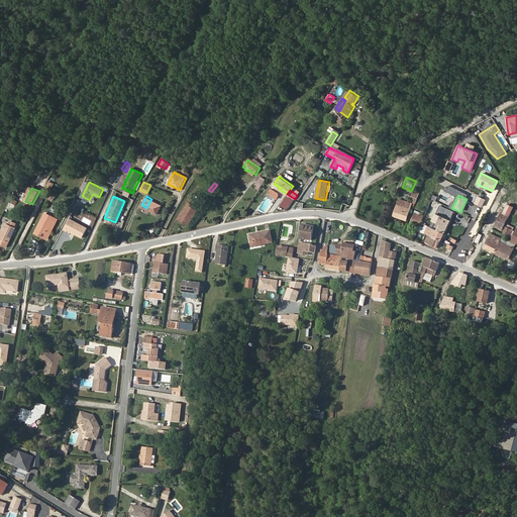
[(192,197),(178,218),(188,225),(202,203),(192,197)]
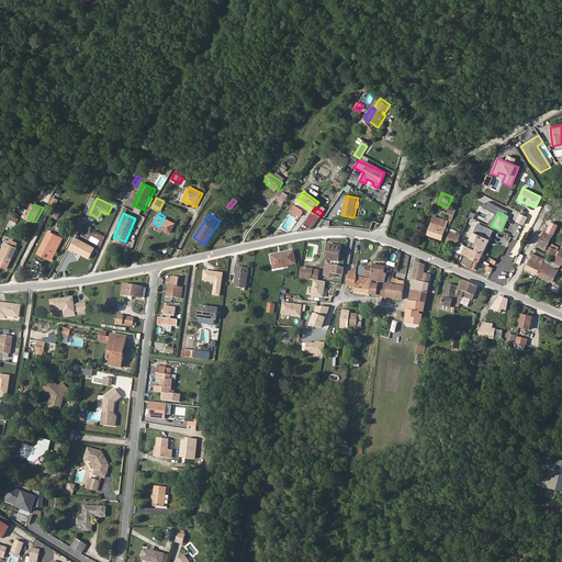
[(527,217),(519,214),(516,222),(524,225),(527,217)]
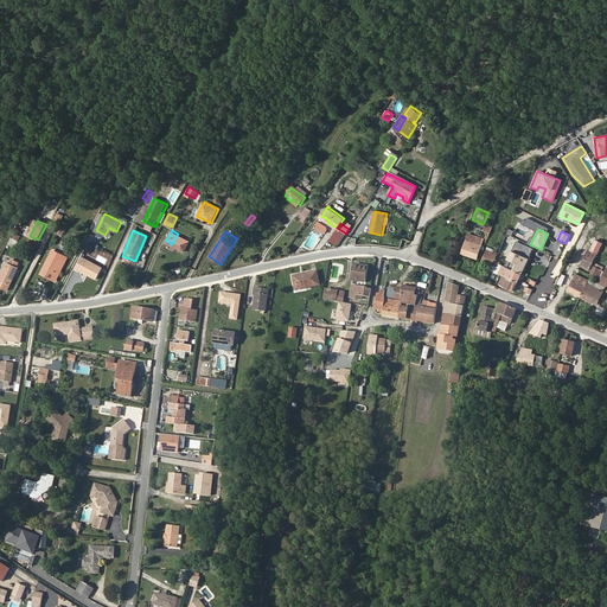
[(178,234),(172,244),(180,248),(186,237),(178,234)]
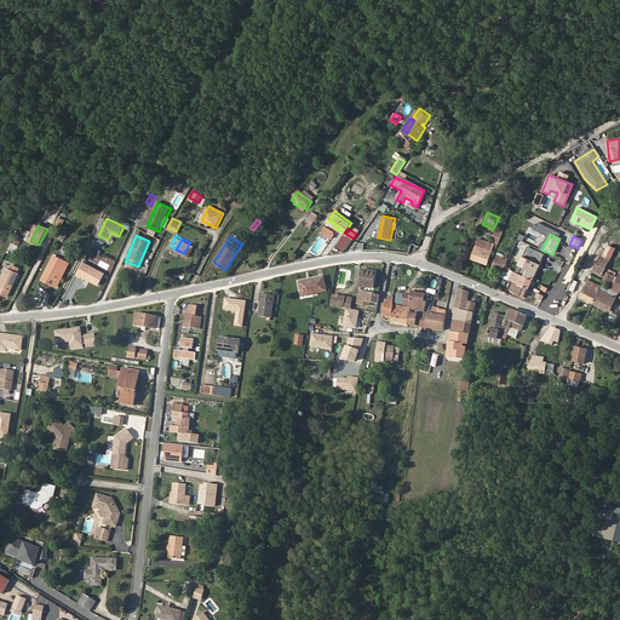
[(494,244),(478,239),(476,245),(492,250),(494,244)]
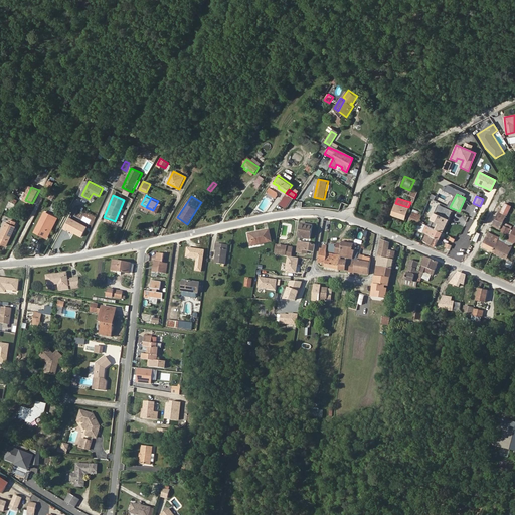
[(391,214),(404,219),(408,207),(395,203),(391,214)]
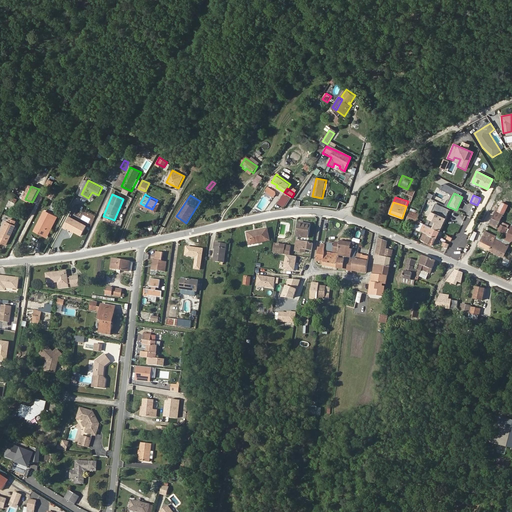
[(503,203),(499,212),(504,214),(508,205),(503,203)]
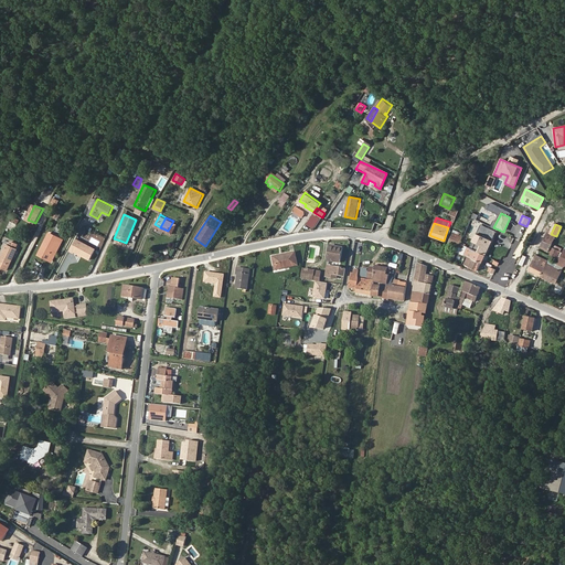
[(484,256),(496,232),(481,225),(476,235),(475,234),(470,242),(475,244),(471,249),(484,256)]
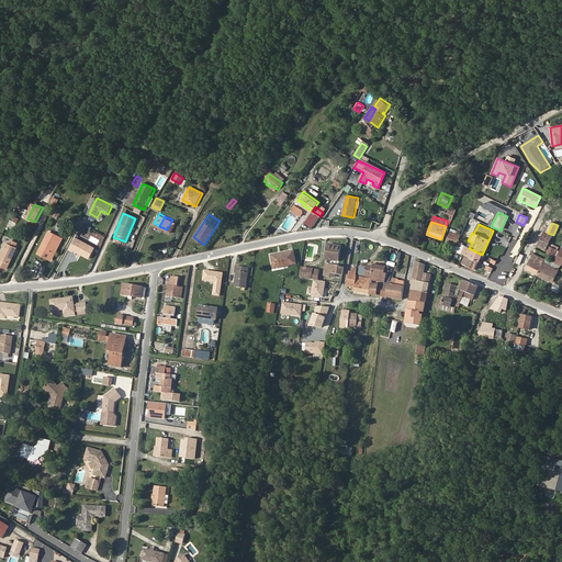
[(456,246),(460,235),(450,231),(446,243),(456,246)]
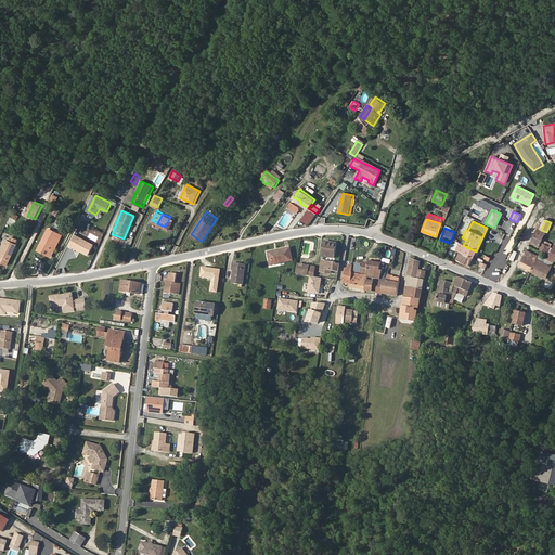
[(56,237),(44,232),(37,248),(49,254),(56,237)]
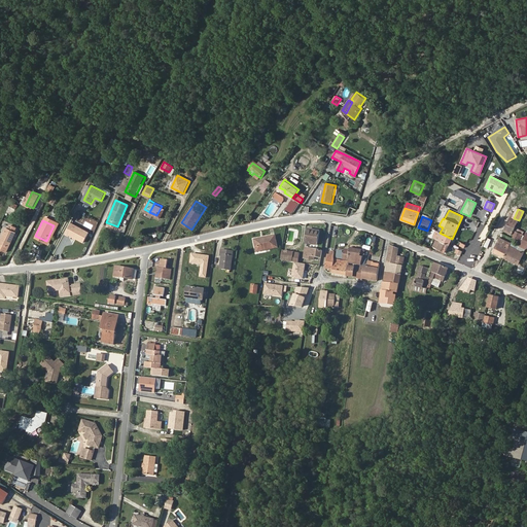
[(513,233),(517,223),(508,220),(505,230),(513,233)]
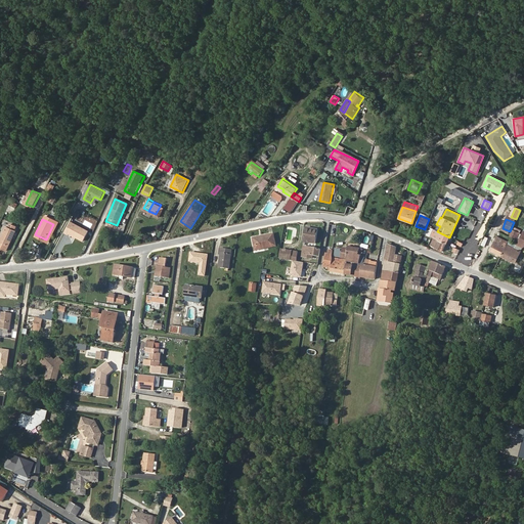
[(90,230),(72,221),(67,231),(71,233),(71,232),(85,239),(90,230)]
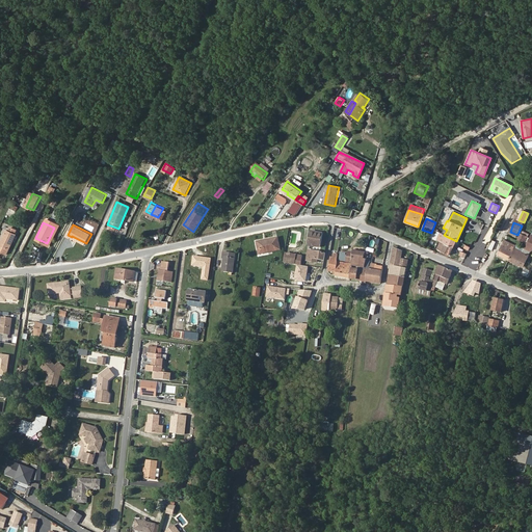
[(18,233),(16,232),(18,228),(11,225),(9,229),(8,228),(0,246),(0,253),(1,250),(8,255),(18,233)]
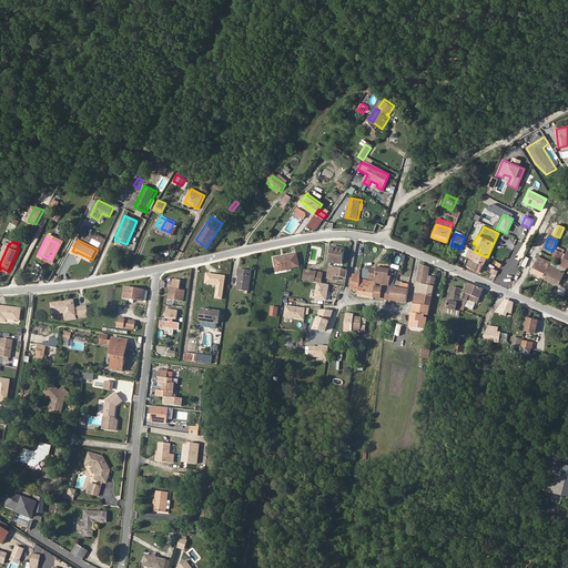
[(328,262),(342,263),(344,247),(331,245),(328,262)]
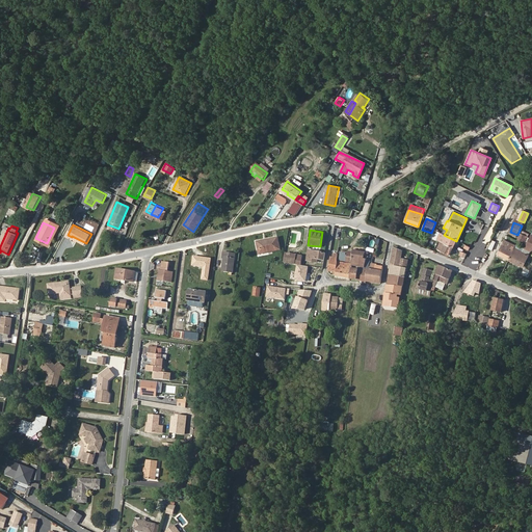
[(444,235),(440,233),(435,241),(440,242),(452,248),(456,241),(444,235)]
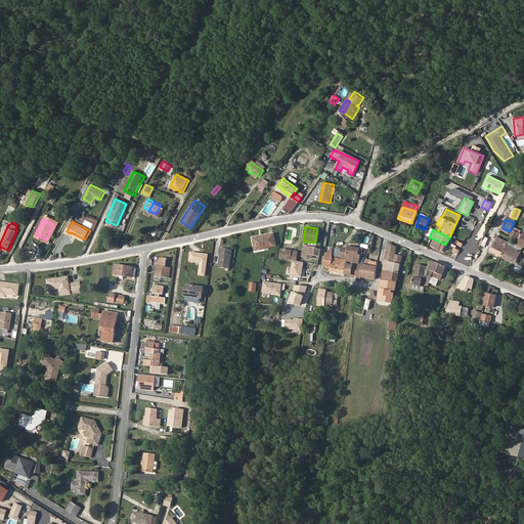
[(510,236),(517,239),(519,234),(512,231),(510,236)]
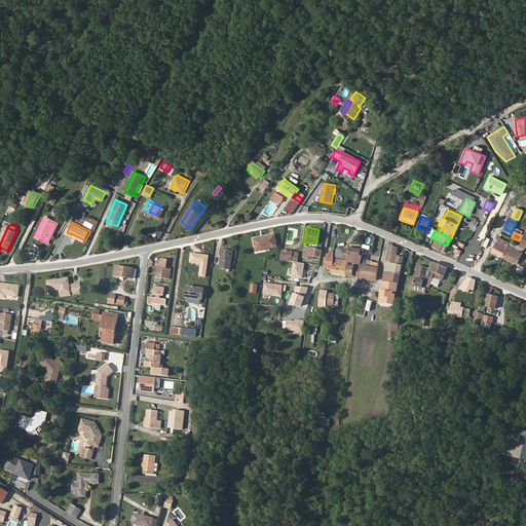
[(274,234),(254,238),(256,251),(277,247),(274,234)]
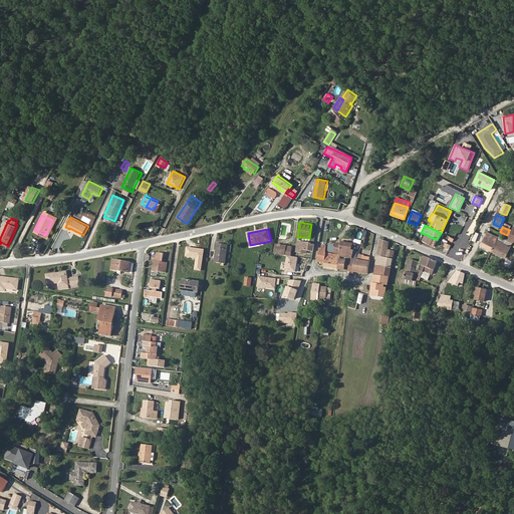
[(499,237),(487,232),(481,246),(492,251),(498,240),(499,237)]
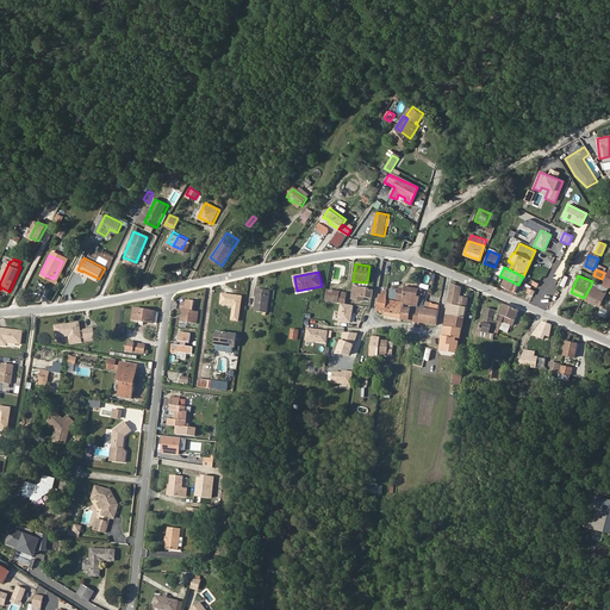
[(500,286),(515,293),(518,285),(504,278),(500,286)]
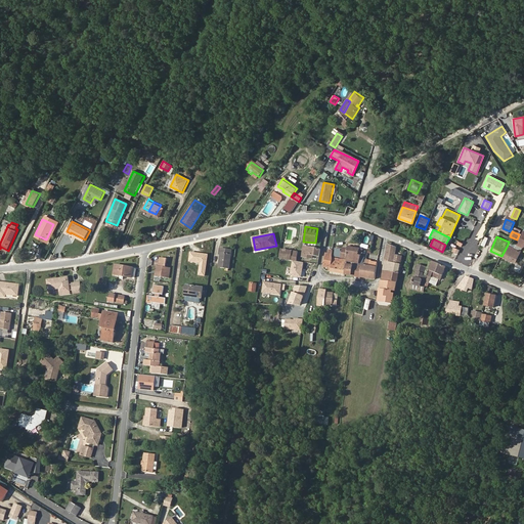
[(388,244),(383,268),(381,279),(397,282),(401,257),(394,255),(396,247),(388,244)]
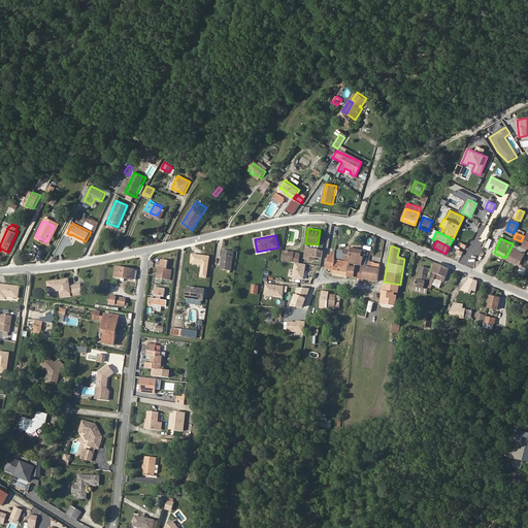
[(505,258),(520,265),(525,253),(512,246),(505,258)]
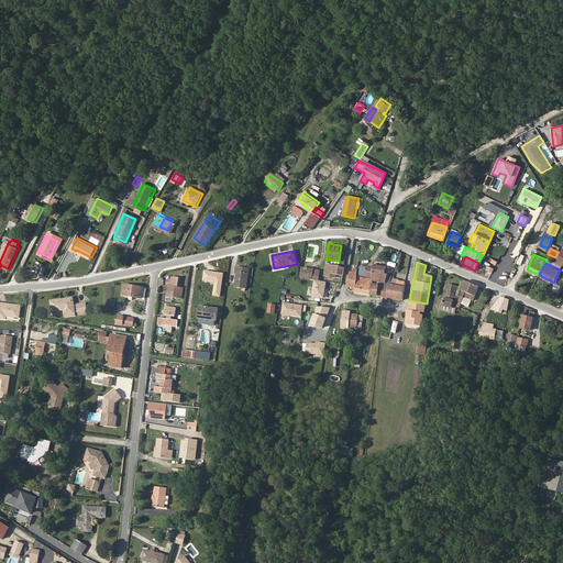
[(373,277),(373,279),(386,282),(387,277),(388,273),(385,273),(387,267),(374,264),(374,266),(368,265),(367,267),(366,276),(373,277)]
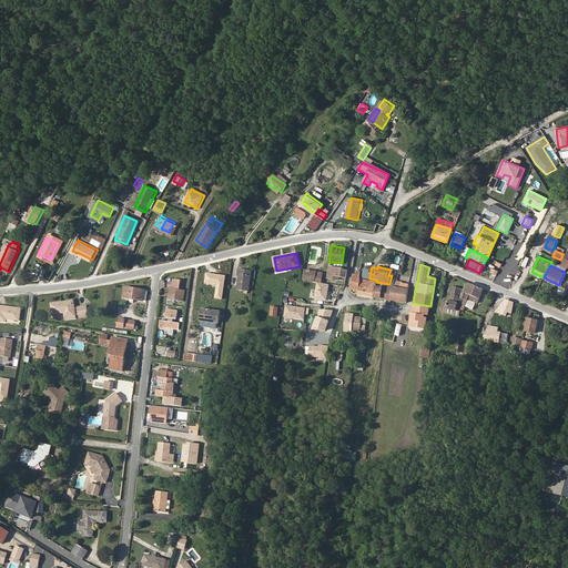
[(342,269),(330,267),(328,275),(328,279),(333,280),(334,275),(341,276),(342,269)]
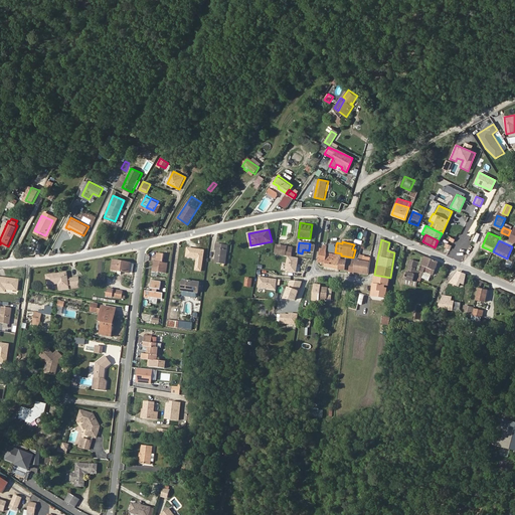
[(219,265),(225,266),(228,245),(221,244),(219,265)]
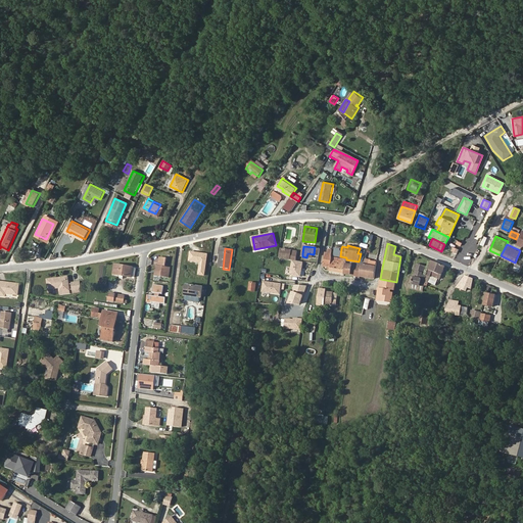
[(296,258),(297,250),(287,248),(286,257),(296,258)]
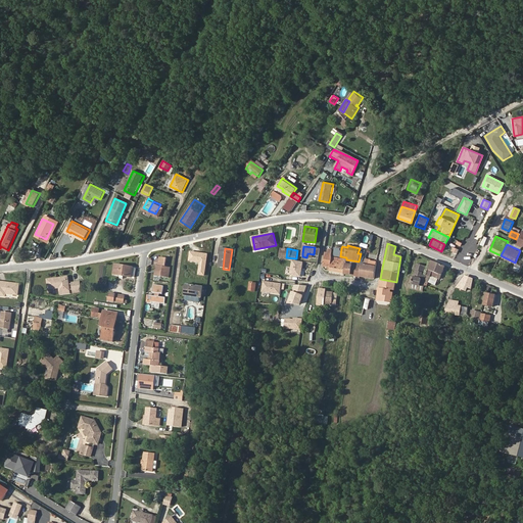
[(205,275),(207,254),(202,253),(191,251),(190,260),(201,262),(199,275),(205,275)]
